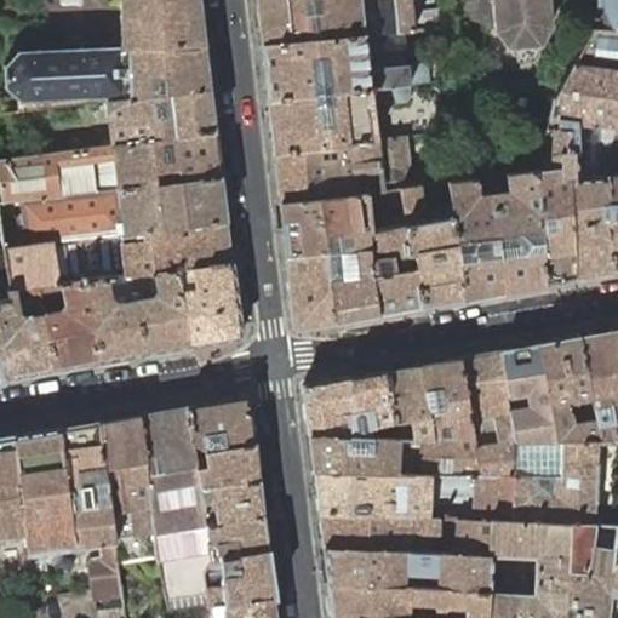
[(129,99),(212,90),(206,45),(205,34),(200,0),(120,0),(120,49),(21,53),(6,69),(6,89),(22,102),(96,99),(97,104),(108,102),(129,99)]
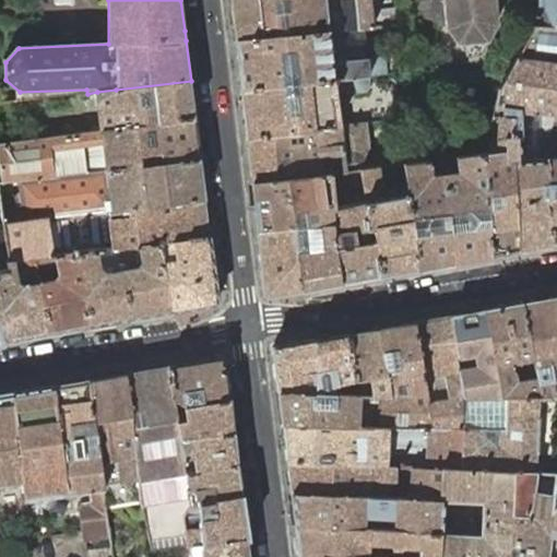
[(330,34),(375,30),(371,0),(233,0),(238,43),(330,34)]
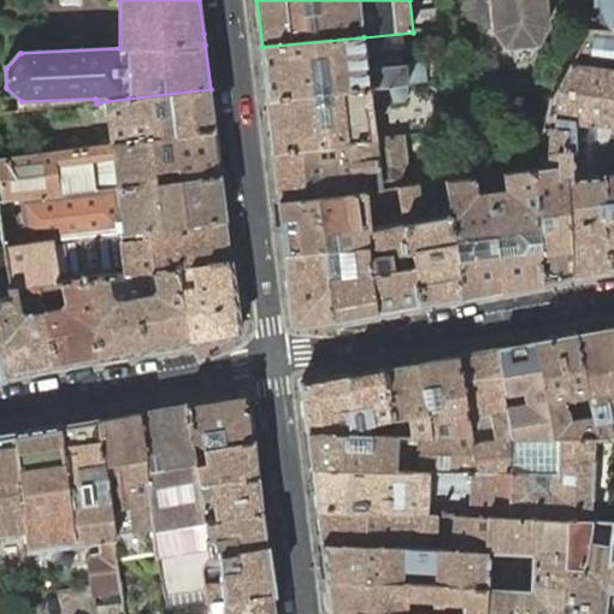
[(490,0),(493,31),(507,48),(539,46),(550,27),(547,0),(490,0)]
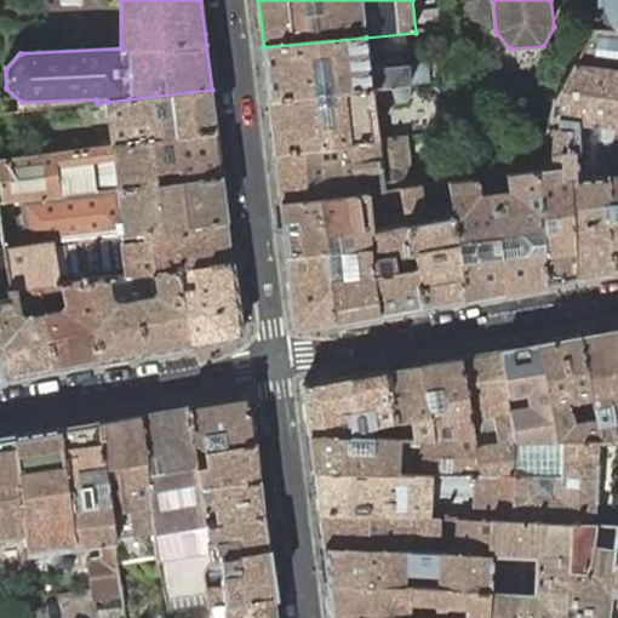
[(617,0),(600,0),(601,19),(617,19),(617,0)]
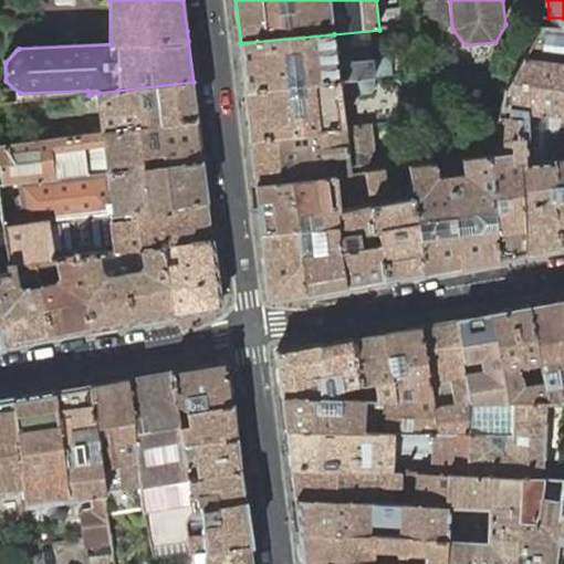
[(539,18),(539,28),(563,28),(563,18),(549,18),(539,18)]
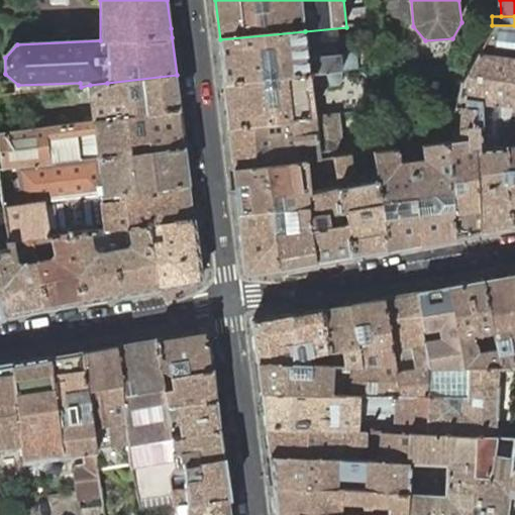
[(514,25),(492,25),(493,31),(479,57),(464,84),(460,99),(458,109),(475,108),(482,232),(496,230),(512,227),(506,148),(510,124),(512,115),(514,108),(514,25)]
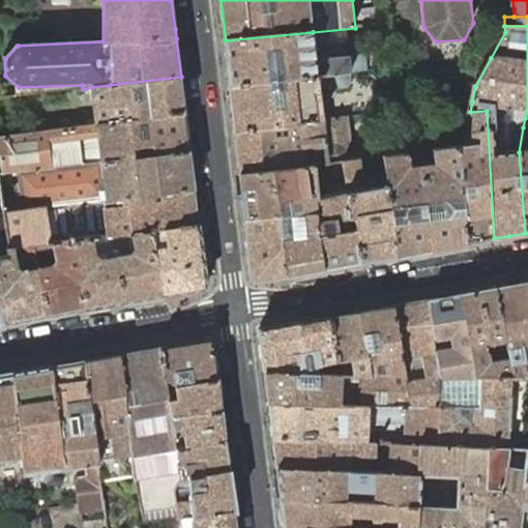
[(368,71),(369,71),(367,56),(365,54),(316,60),(313,32),(226,40),(231,86),(318,77),(352,74),(360,72),(368,71)]
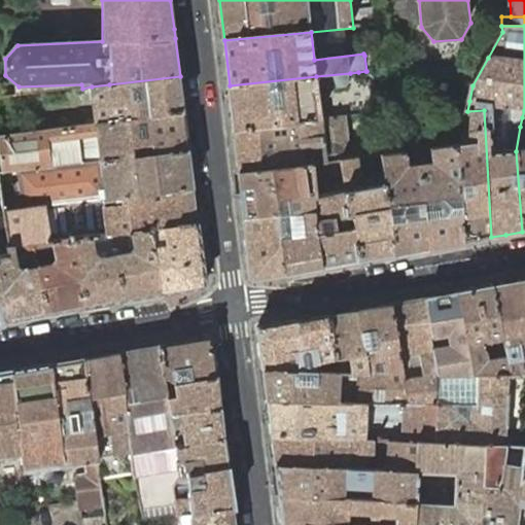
[(316,76),(230,85),(235,130),(320,120),(317,88),(323,86),(327,90),(347,89),(351,83),(350,73),(316,76)]
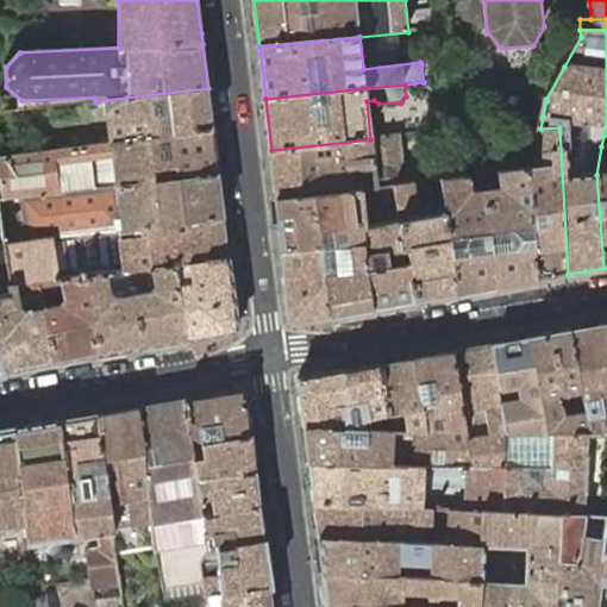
[(213,131),(208,88),(126,98),(106,100),(112,144),(213,131)]
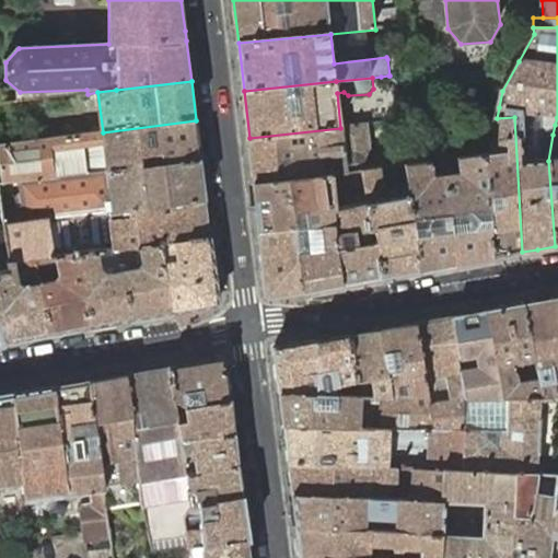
[(514,117),(497,118),(489,154),(486,155),(495,257),(508,255),(522,252),(514,117)]
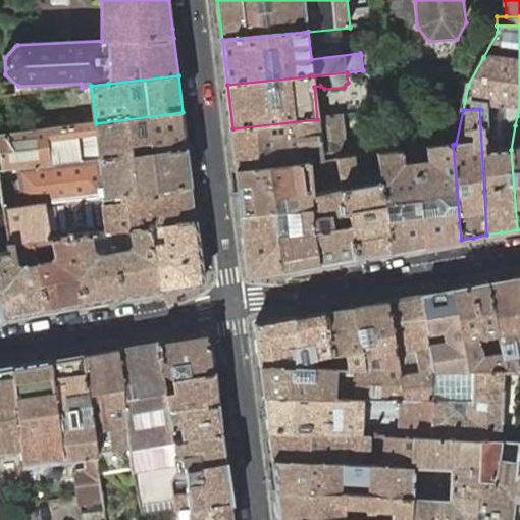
[(188,150),(183,112),(96,123),(0,135),(0,167),(1,172),(188,150)]
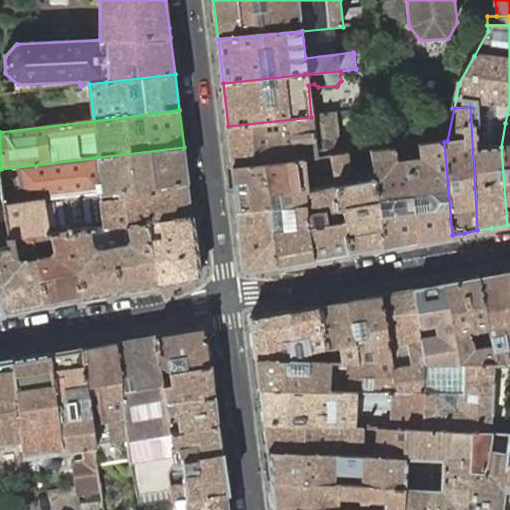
[(339,139),(337,113),(311,117),(228,126),(231,153),(233,169),(303,161),(315,159),(333,157),(341,155),(367,152),(365,138),(358,139),(353,137),(339,139)]
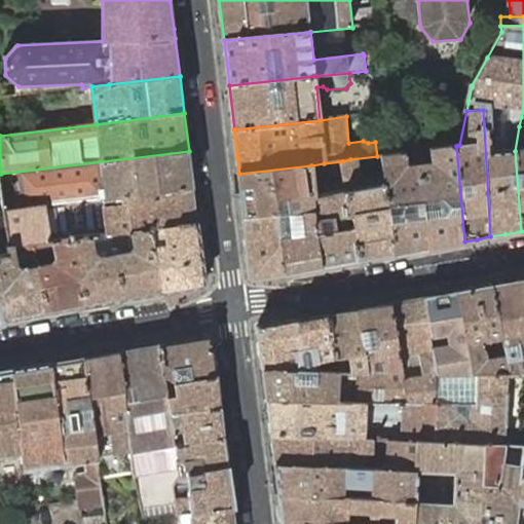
[(523,117),(521,117),(519,126),(515,151),(521,231),(523,230),(523,117)]
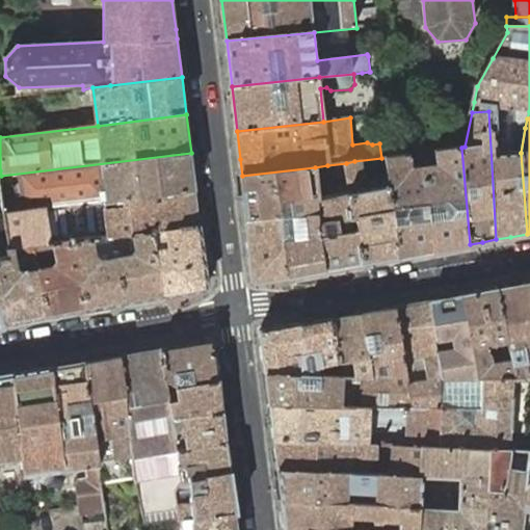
[(451,247),(470,244),(461,148),(436,150),(423,153),(425,165),(434,250),(451,247)]
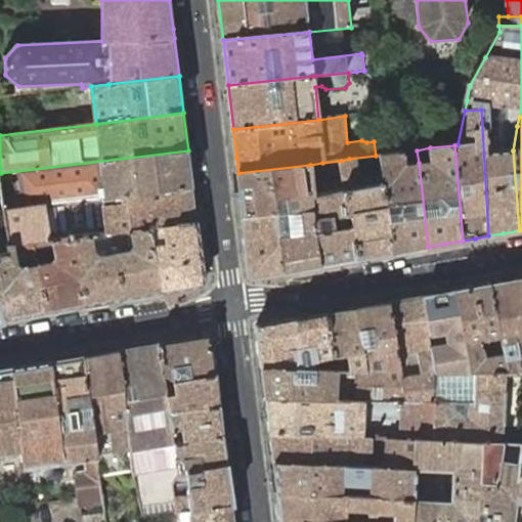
[(192,187),(188,150),(1,173),(5,211),(192,187)]
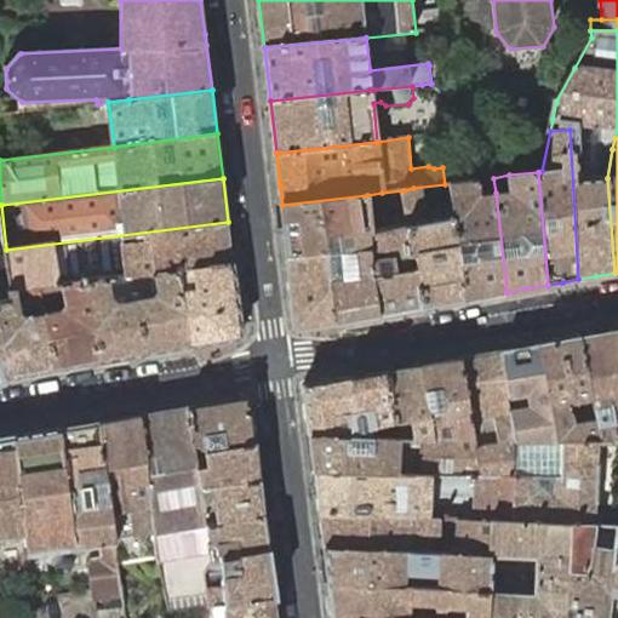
[(486,296),(507,292),(496,193),(493,178),(479,179),(451,183),(455,218),(464,299),(486,296)]
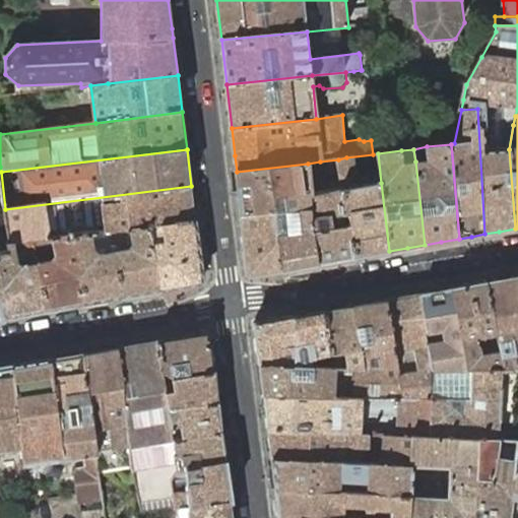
[(373,254),(389,251),(381,183),(378,153),(373,154),(346,157),(338,159),(342,190),(345,211),(350,211),(357,257),(373,254)]
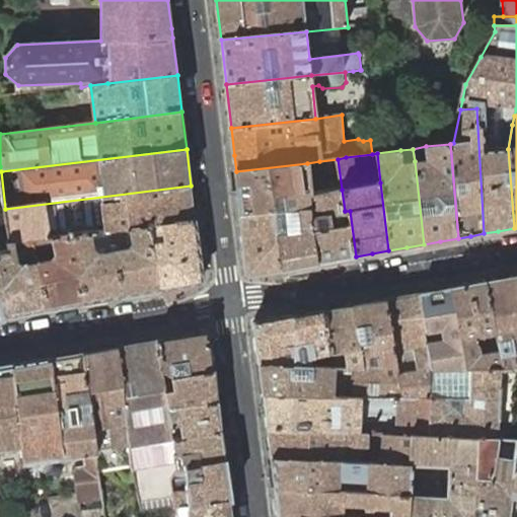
[(330,192),(342,190),(338,159),(319,161),(322,181),(329,180),(330,188),(330,192)]
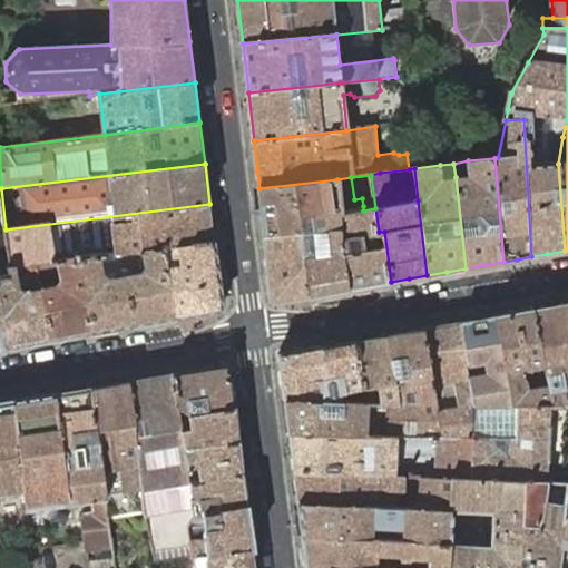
[(301,232),(341,227),(339,215),(342,214),(338,179),(260,188),(263,215),(265,237),(301,232)]
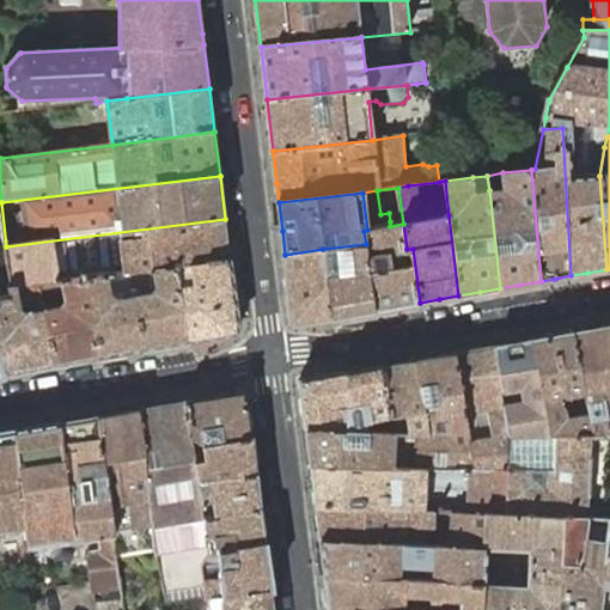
[(231,261),(225,219),(6,246),(12,287),(41,285),(47,284),(85,276),(99,274),(116,273),(132,273),(138,273),(177,268),(231,261)]
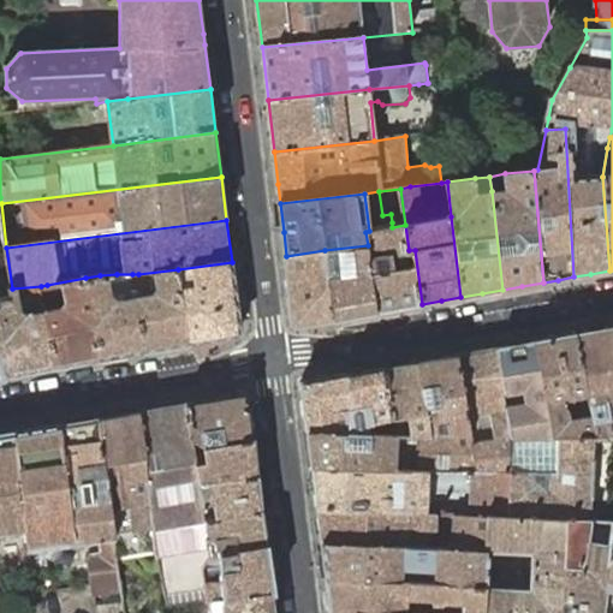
[(399,308),(422,304),(415,250),(409,250),(405,225),(392,227),(387,227),(369,231),(365,232),(368,245),(376,311),(399,308)]
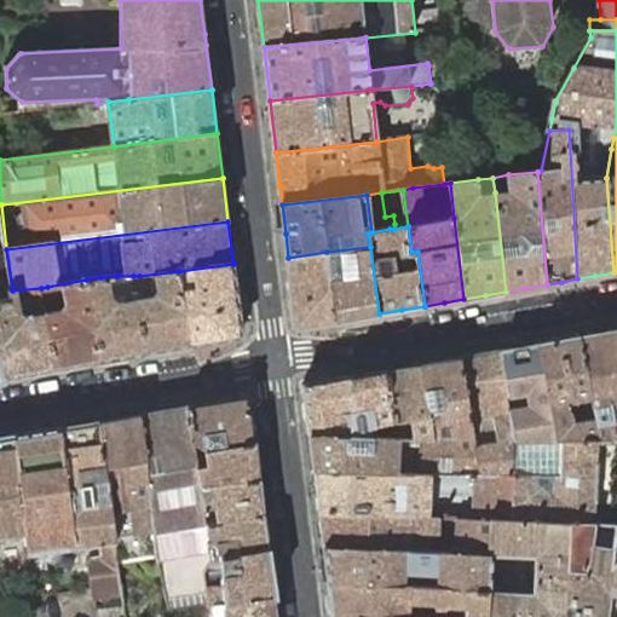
[(357,317),(379,313),(370,247),(327,252),(335,321),(357,317)]
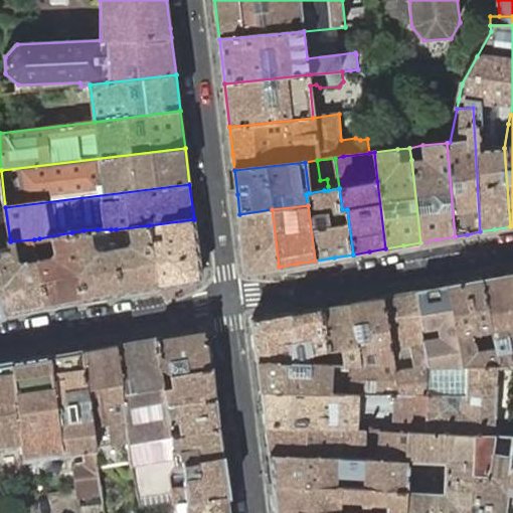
[(264,270),(279,267),(272,209),(239,214),(243,244),(245,271),(246,272),(248,273),(264,270)]
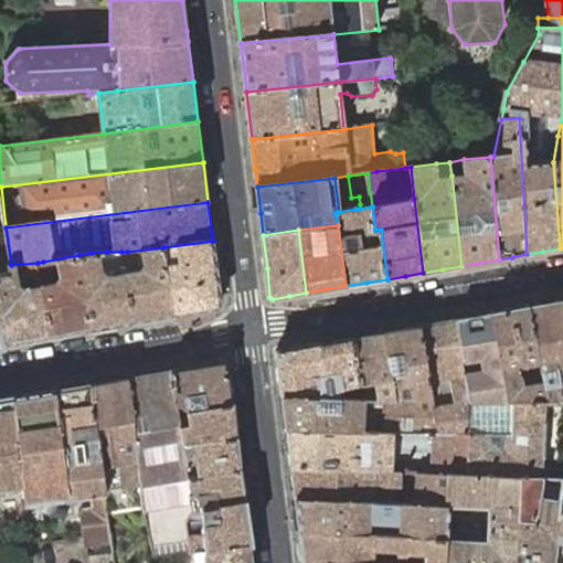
[(221,308),(213,241),(163,247),(176,317),(202,311),(221,308)]
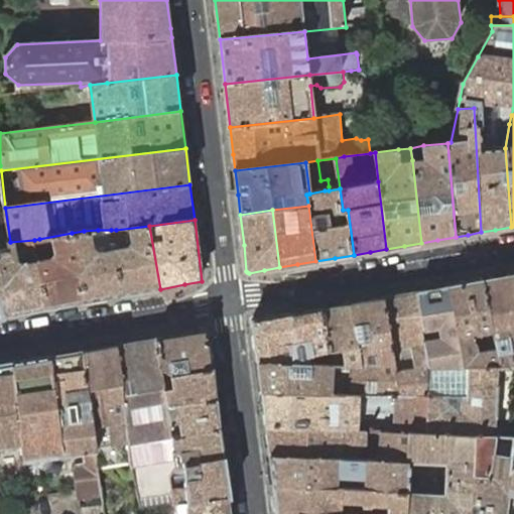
[(160,289),(149,226),(116,230),(111,230),(123,295),(140,292),(160,289)]
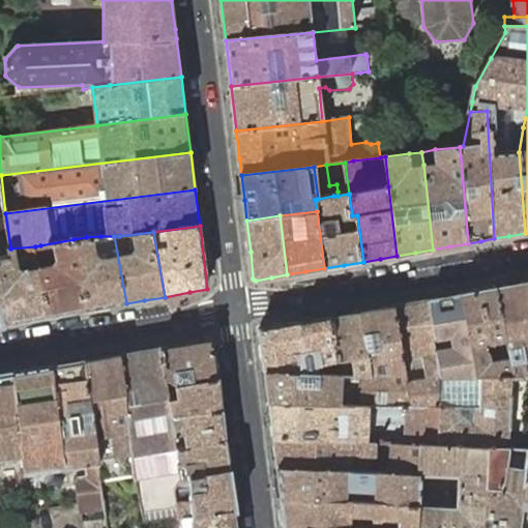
[(126,303),(114,236),(100,236),(86,237),(74,239),(87,311),(106,308),(126,303)]
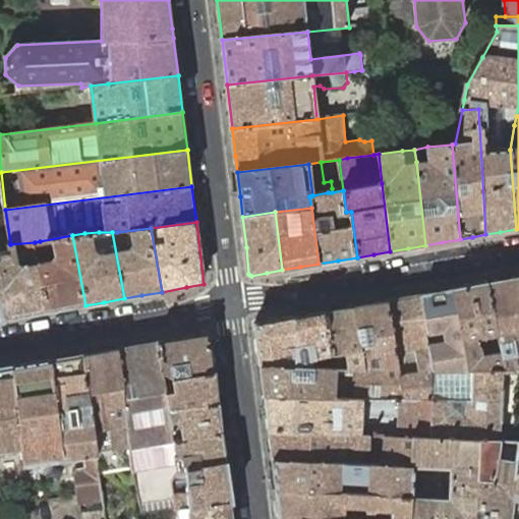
[(85,305),(72,235),(40,241),(35,242),(36,249),(56,246),(57,254),(53,262),(39,264),(47,311),(66,308),(85,305)]
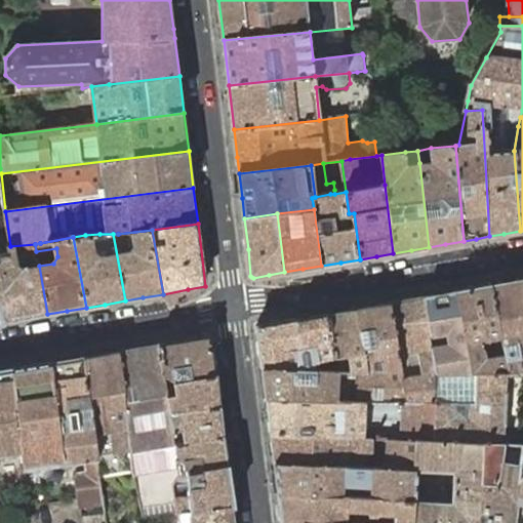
[(35,244),(10,246),(8,246),(9,254),(0,256),(0,271),(9,321),(28,318),(47,314),(39,266),(36,251),(35,244)]
